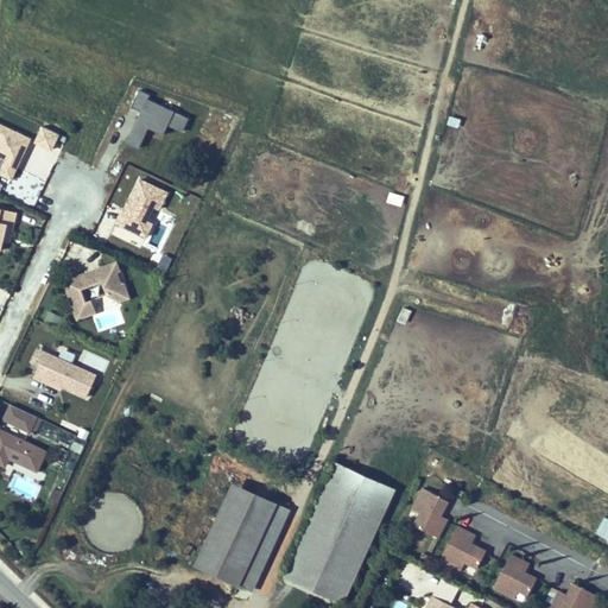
[(458,128),(461,119),(450,115),(447,125),(458,128)]
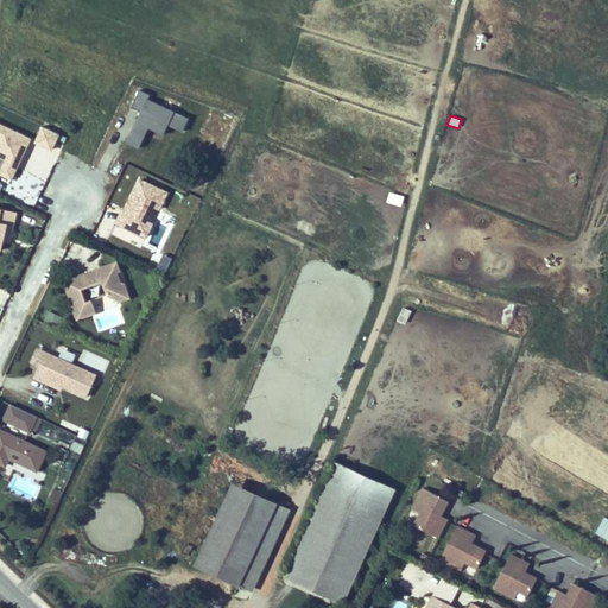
[(168,192),(141,179),(126,210),(125,209),(118,222),(146,236),(168,192)]
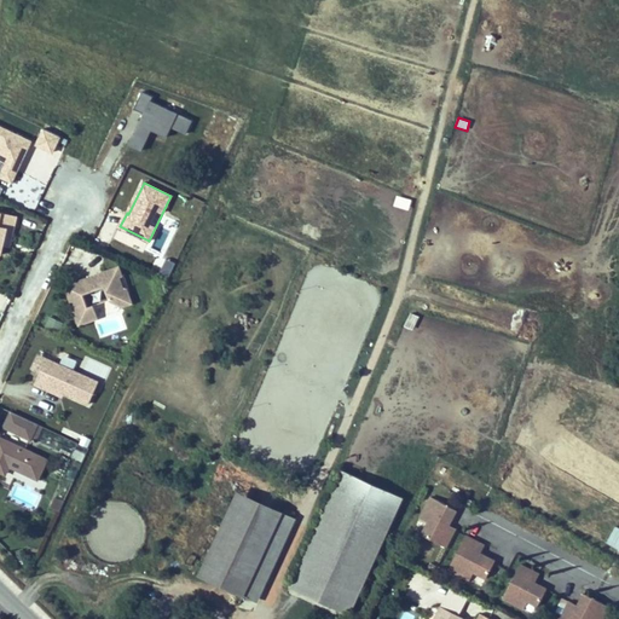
[(394,194),(392,204),(411,210),(414,200),(394,194)]
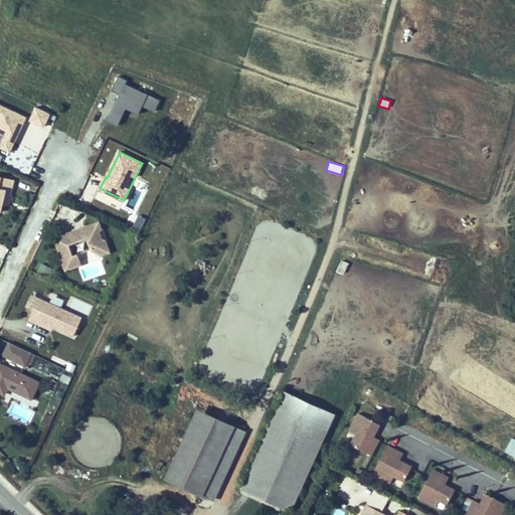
[(0,209),(1,204),(7,206),(10,192),(13,181),(0,177),(0,209)]
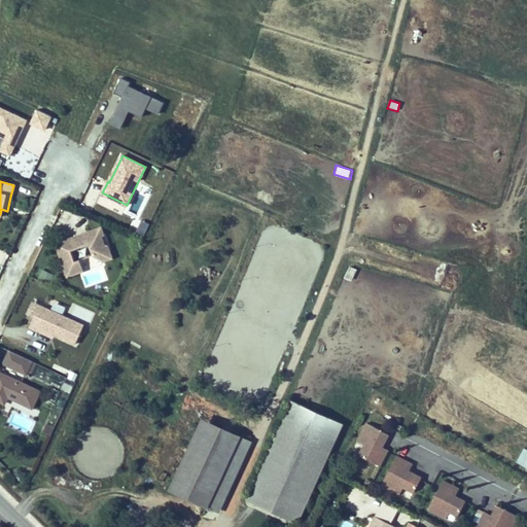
[(106,237),(105,237),(102,229),(57,245),(68,279),(84,273),(80,261),(75,264),(72,252),(90,246),(94,257),(105,262),(113,259),(108,247),(110,246),(106,237)]
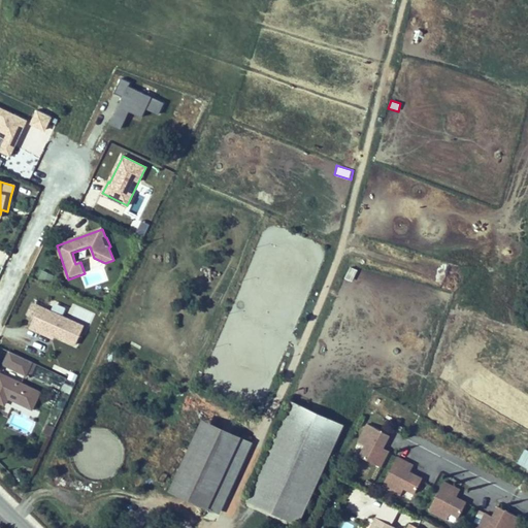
[(350,267),(345,279),(354,282),(358,269),(350,267)]
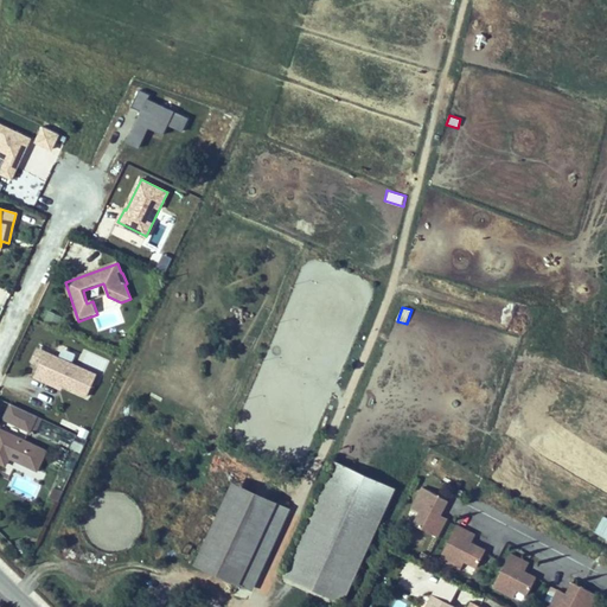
[(63,317),(51,311),(48,319),(59,324),(63,317)]
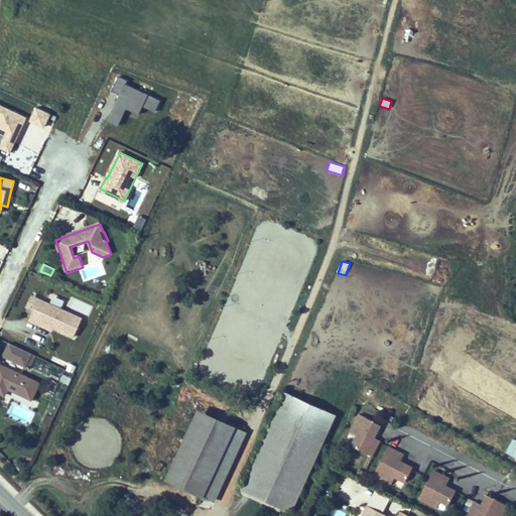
[(49,305),(39,300),(32,297),(27,308),(34,311),(29,321),(37,325),(53,333),(54,330),(75,339),(83,320),(60,310),(49,305)]
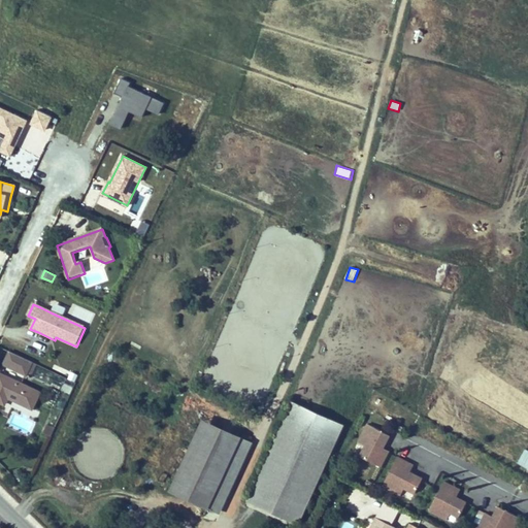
[(55,305),(51,312),(62,318),(65,310),(55,305)]
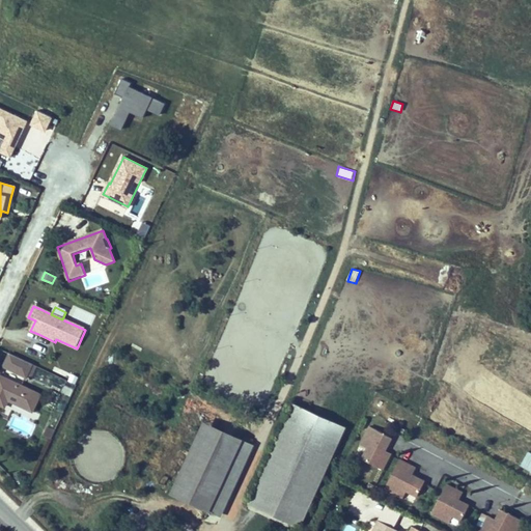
[(29,382),(35,369),(12,360),(7,371),(29,382)]
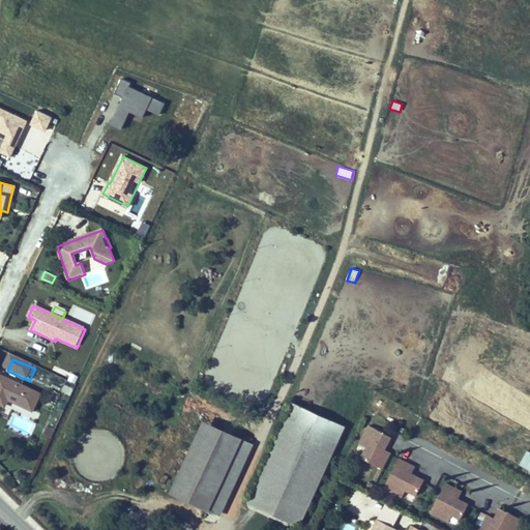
[(36,416),(43,398),(2,379),(0,383),(0,407),(6,411),(9,404),(36,416)]
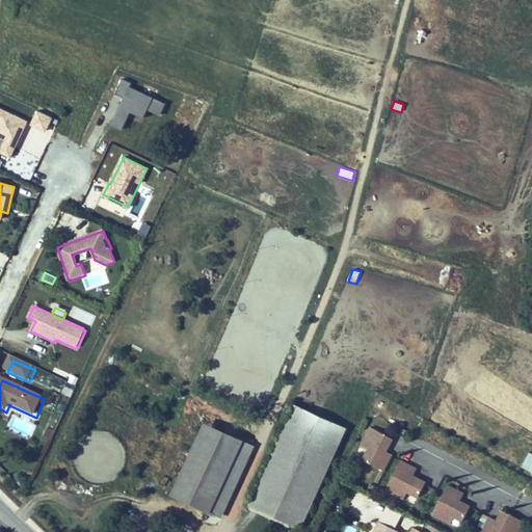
[(61,394),(71,397),(74,389),(64,386),(61,394)]
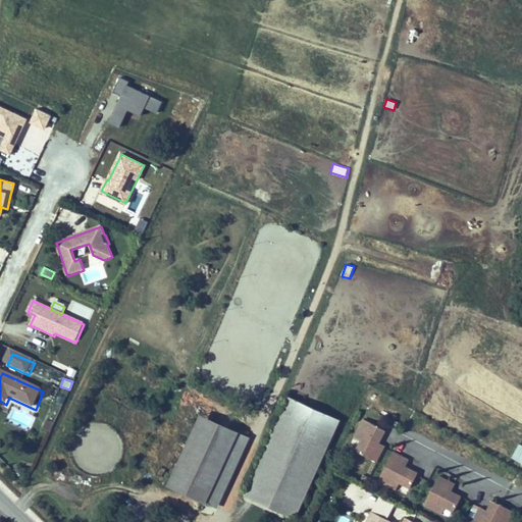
[(342,418),(291,396),(246,492),(269,504),(273,493),(284,499),(286,494),(303,503),(342,418)]
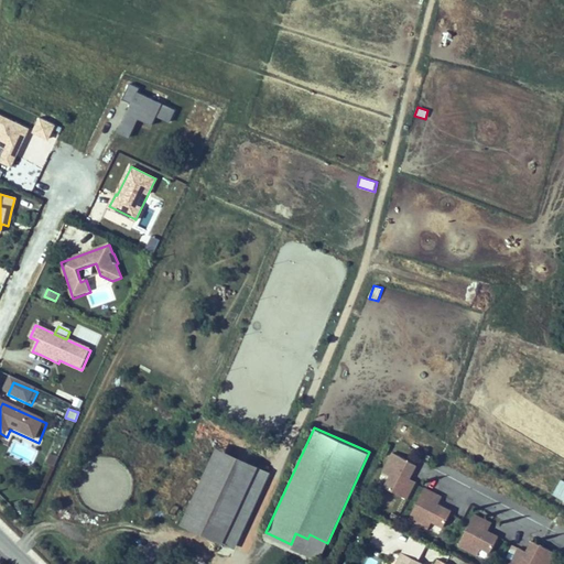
[(218,447),(183,522),(224,541),(258,465),(218,447)]
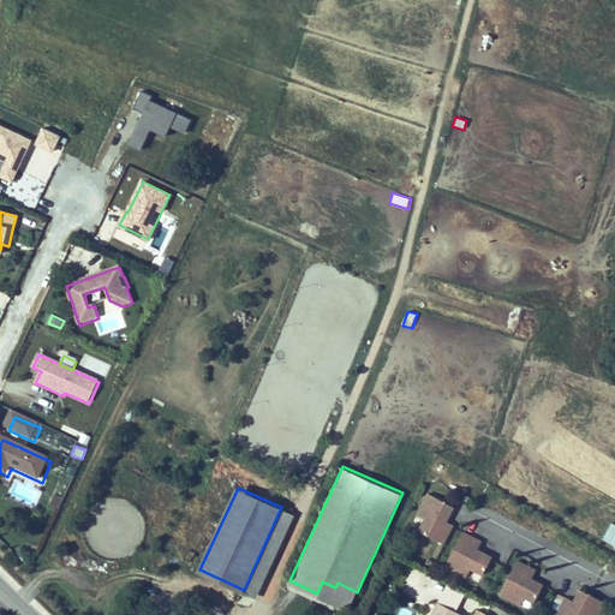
[(455,507),(429,495),(419,515),(425,518),(419,531),(441,541),(447,543),(455,527),(448,524),(455,507)]
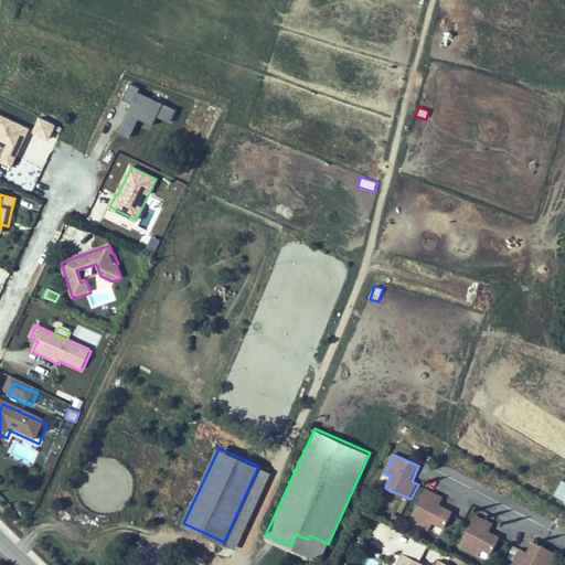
[(258,466),(224,542),(233,545),(268,470),(258,466)]
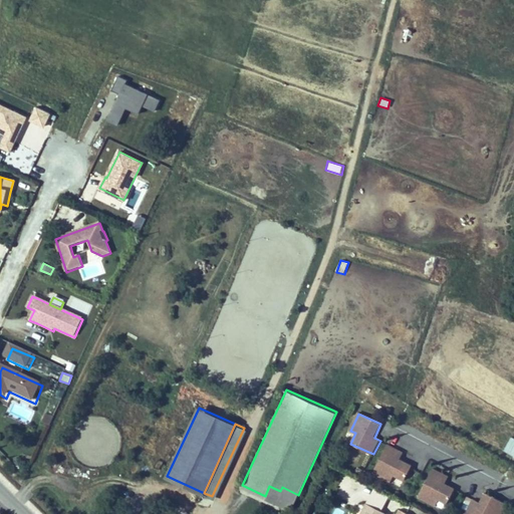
[(404,453),(388,445),(372,475),(390,484),(394,477),(403,481),(410,465),(400,460),(404,453)]
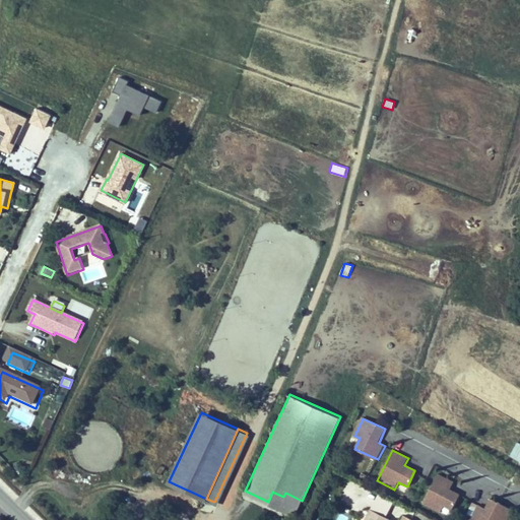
[(453,482),(437,474),(423,505),(440,513),(443,506),(452,511),(460,495),(449,490),(453,482)]
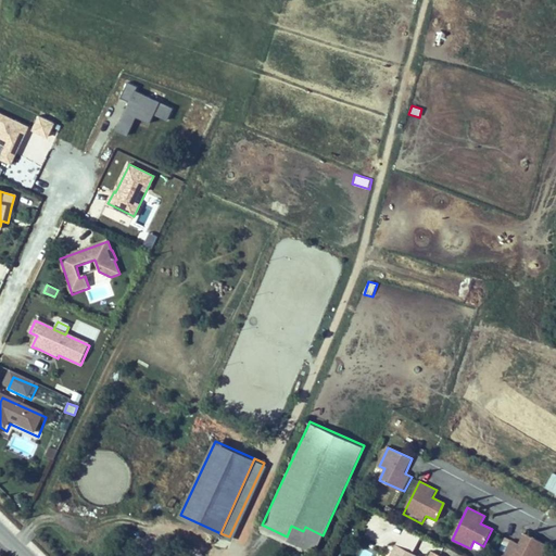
[(380,531),(387,521),(374,513),(367,522),(380,531)]
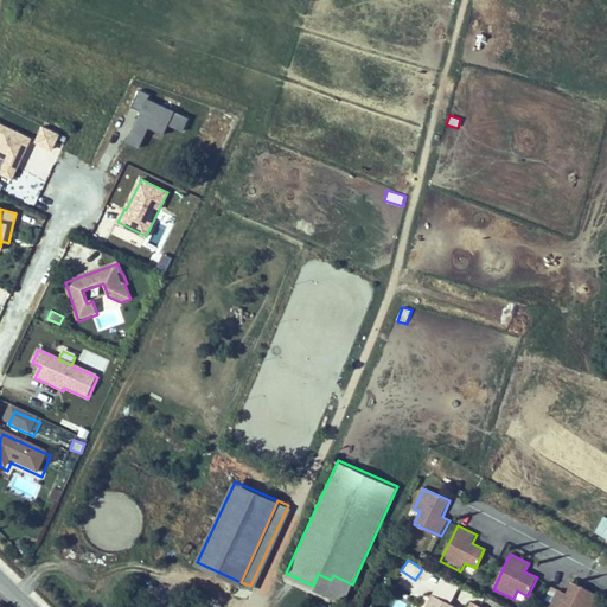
[(352,585),(333,575),(331,580),(318,574),(313,586),(345,600),(352,585)]
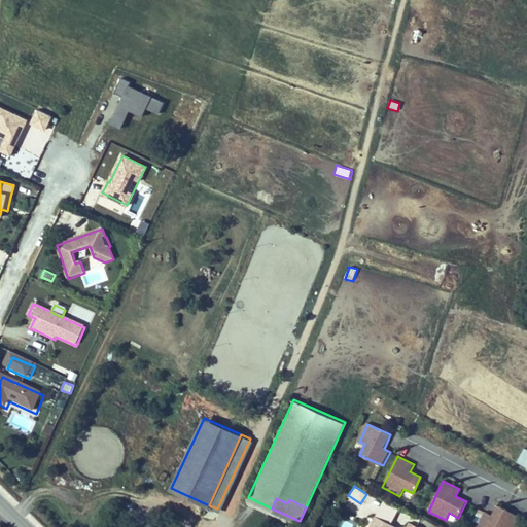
[(492,517),(479,511),(471,525),(475,526),(515,526),(520,517),(496,506),(492,517)]
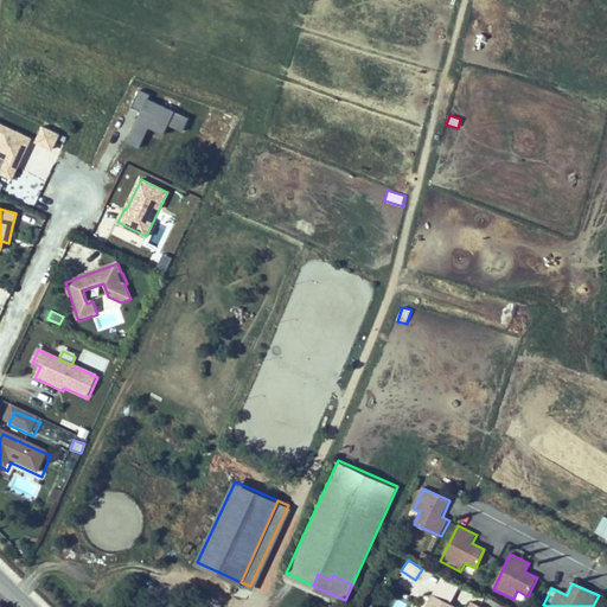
[(457,606),(458,606),(435,594),(428,606),(457,606)]
